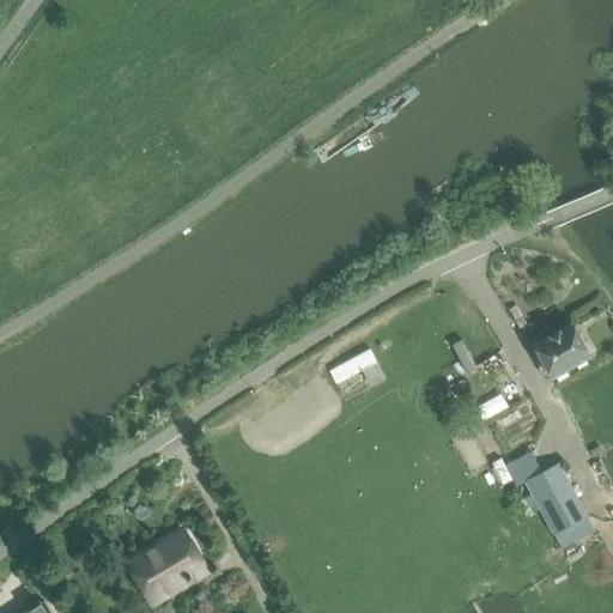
[(550,377),(588,357),(570,323),(532,344),(550,377)]
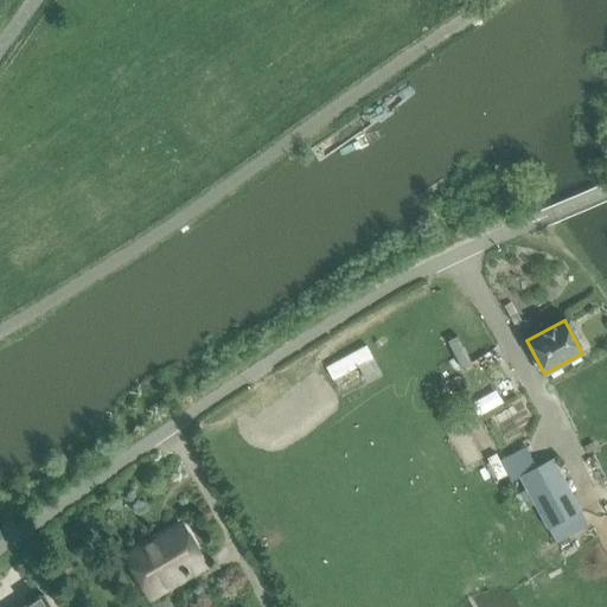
[(458,337),(448,342),(461,369),(471,364),(458,337)]
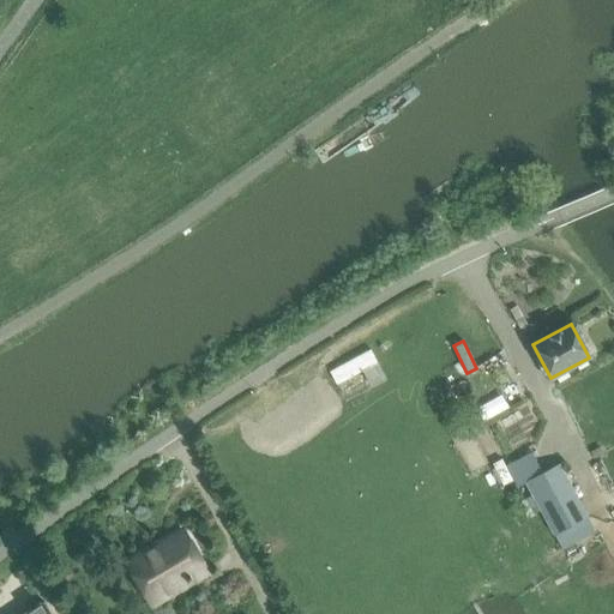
[(372,387),(386,379),(371,349),(331,371),(338,384),(362,371),(372,387)]
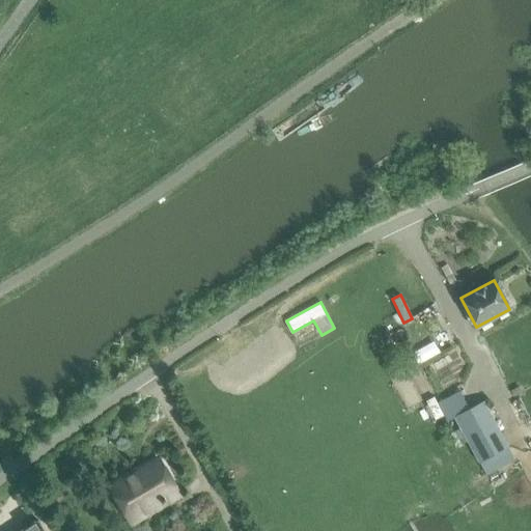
[(471,408),(456,416),(481,463),(487,475),(516,459),(509,446),(484,400),(471,408)]
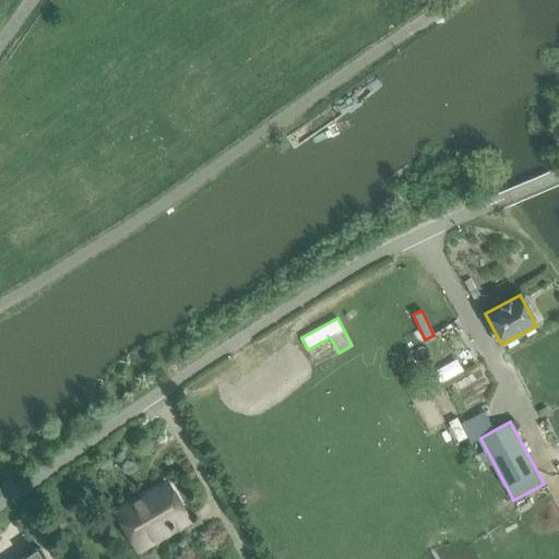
[(159,537),(188,521),(168,488),(144,502),(142,498),(116,513),(135,546),(157,533),(159,537)]
